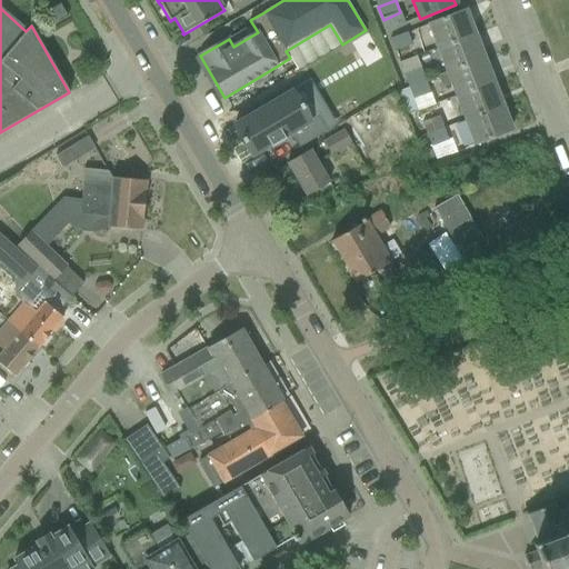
[(49,11),(56,23),(68,17),(60,5),(49,11)]
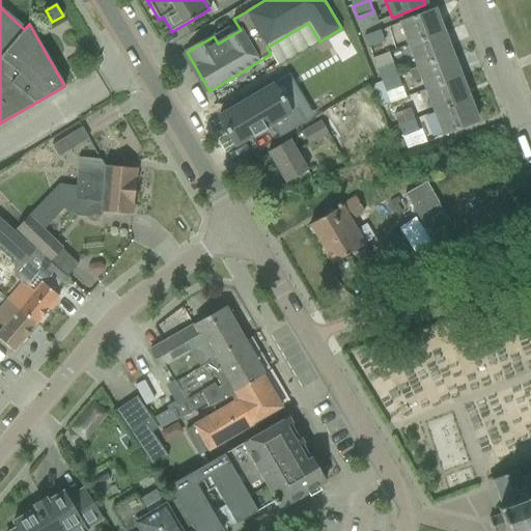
[(403,47),(403,48),(443,32),(434,9),(400,23),(410,45),(403,47)]
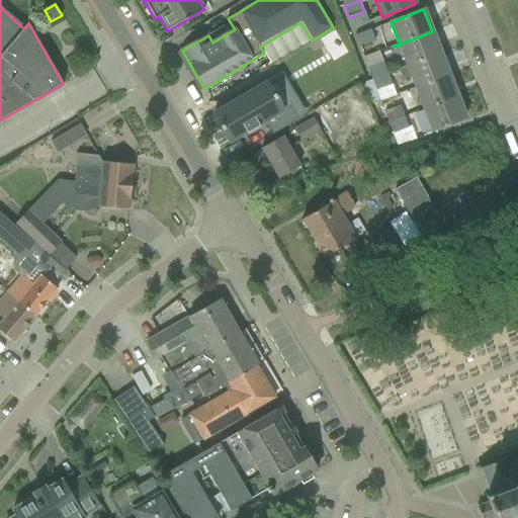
[(357,34),(355,35),(358,46),(360,46),(375,40),(371,29),(357,34)]
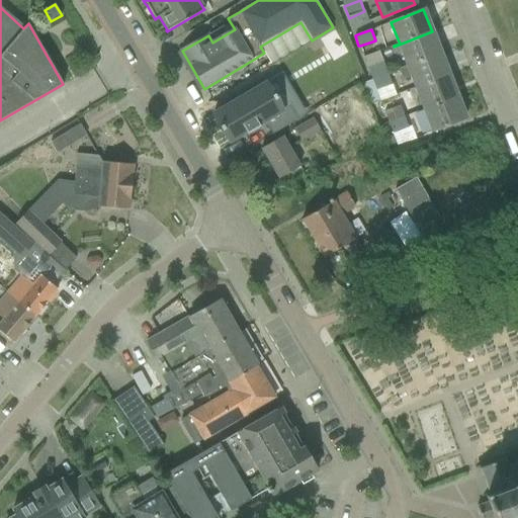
[(274,63),(293,98),(350,66),(331,31),(274,63)]
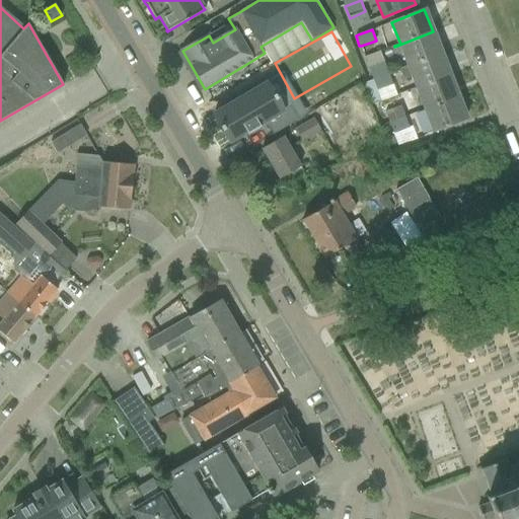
[(400,45),(409,66),(441,54),(433,31),(400,45)]
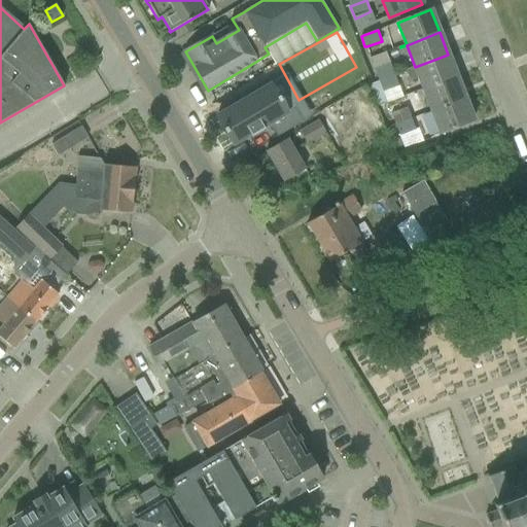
[(419,78),(423,89),(456,76),(448,55),(410,69),(410,70),(407,71),(411,82),(419,78)]
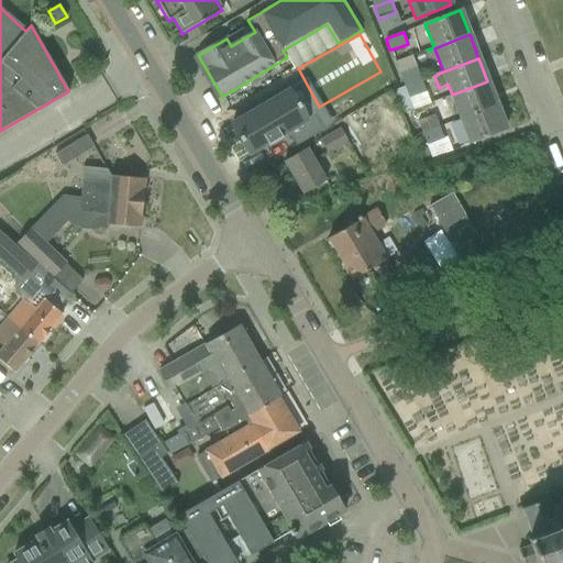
[(399,62),(396,63),(400,77),(404,87),(405,88),(406,88),(406,87),(421,80),(416,68),(404,73),(399,62)]
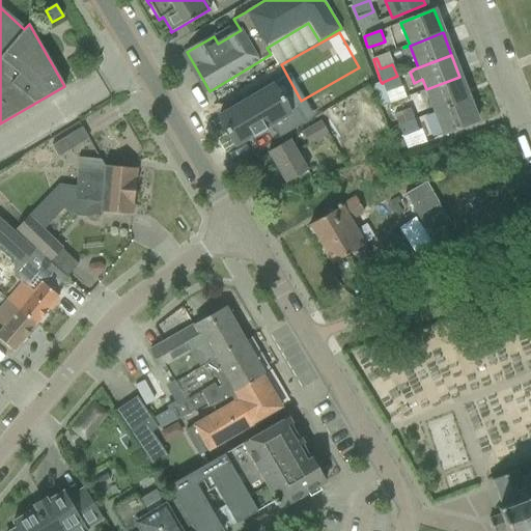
[(383,83),(382,83),(385,92),(401,86),(397,76),(383,82),(383,83)]
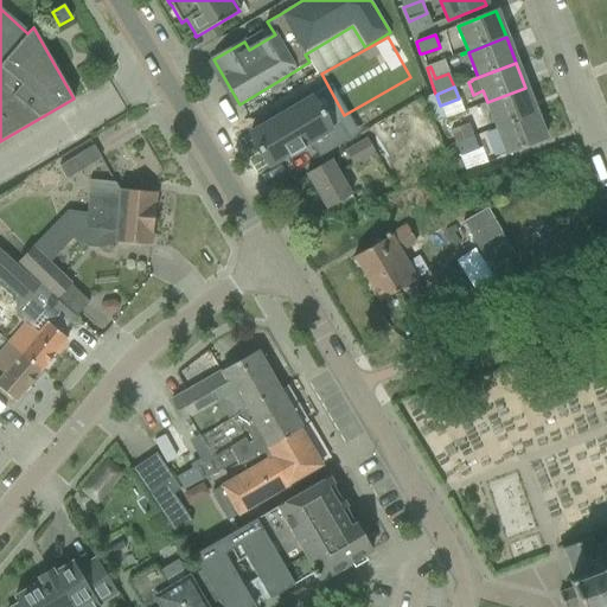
[(487,102),(498,128),(536,113),(525,88),(487,102)]
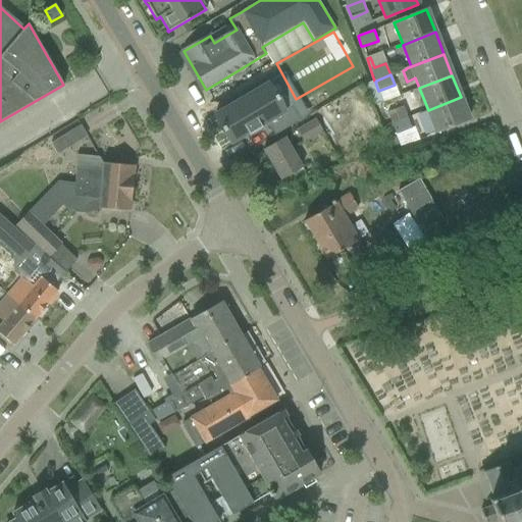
[(281,110),(265,84),(212,114),(228,143),(265,121),(272,136),(301,119),(292,104),(281,110)]
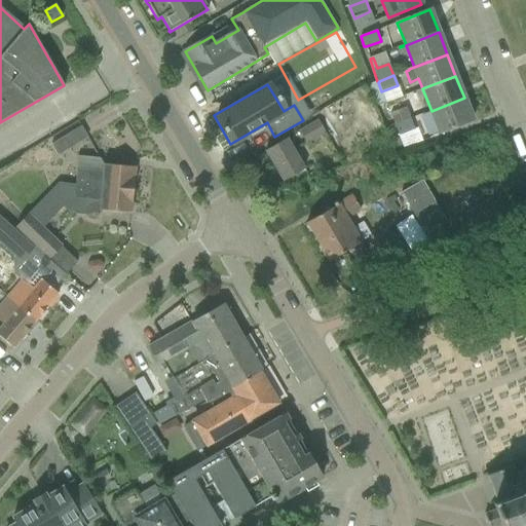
[(431,111),(440,134),(473,120),(464,98),(431,111)]
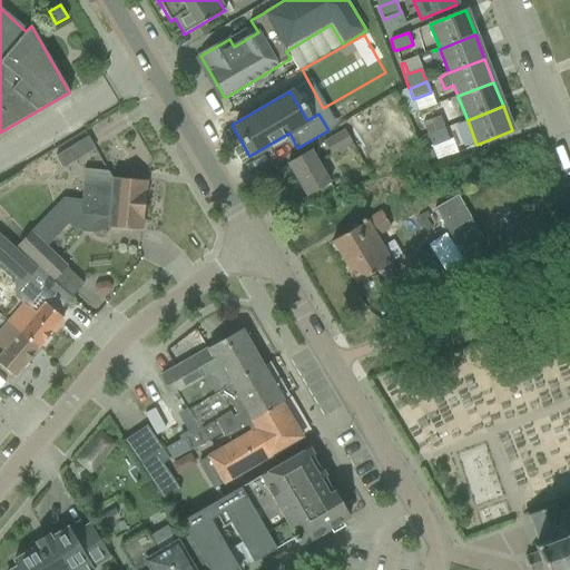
[(424,124),(429,135),(445,129),(441,117),(424,124)]
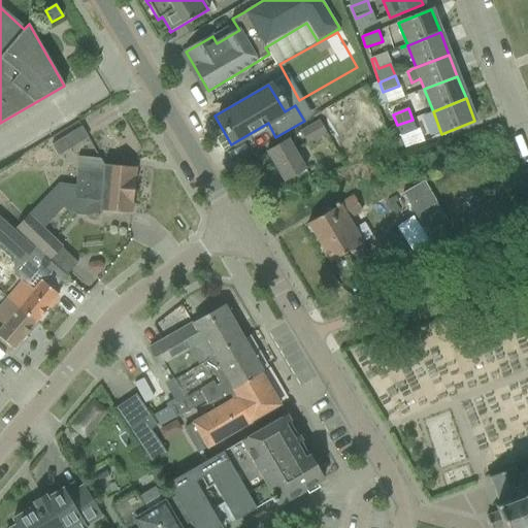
[(397,125),(405,147),(422,142),(413,120),(397,125)]
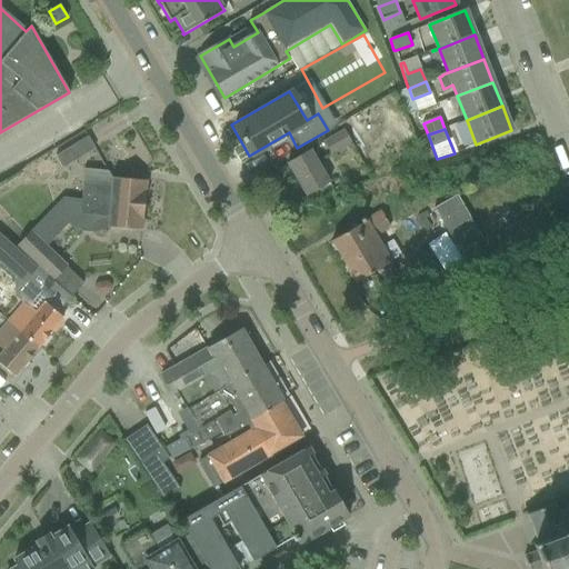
[(325,143),(332,156),(352,145),(345,131),(325,143)]
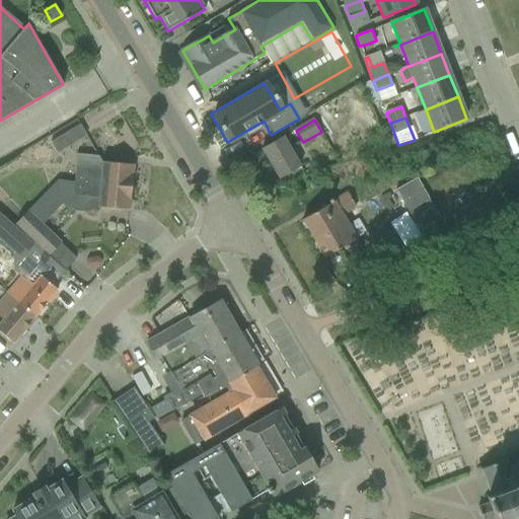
[(50,142),(57,154),(87,135),(80,124),(50,142)]
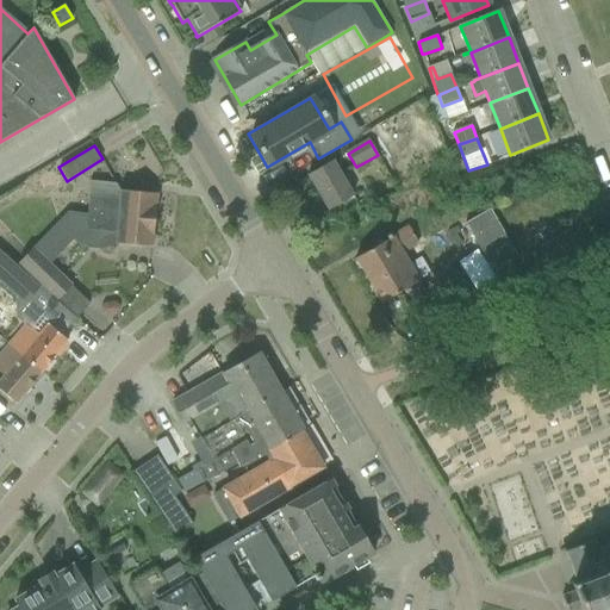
[(307,175),(318,193),(343,178),(334,161),(307,175)]
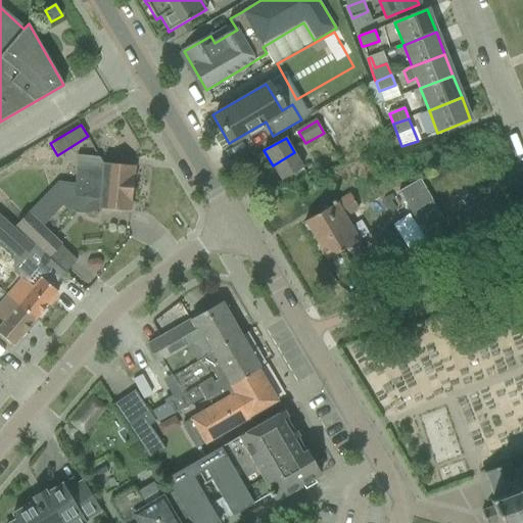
[(273,165),(282,181),(303,168),(294,152),(273,165)]
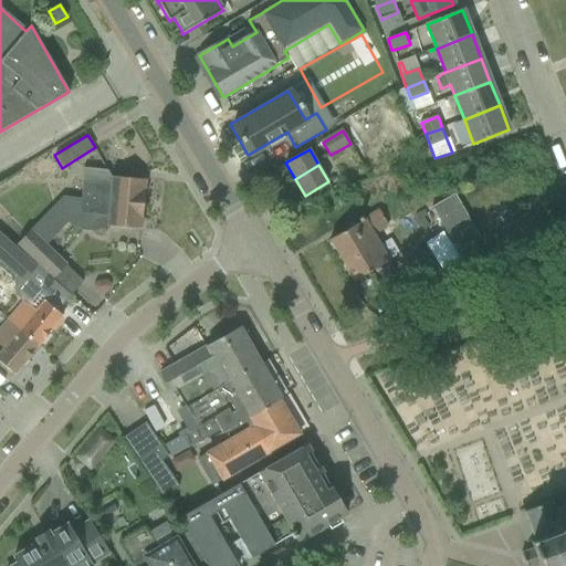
[(83,187),(82,199),(143,205),(145,180),(123,178),(109,178),(108,189),(83,187)]
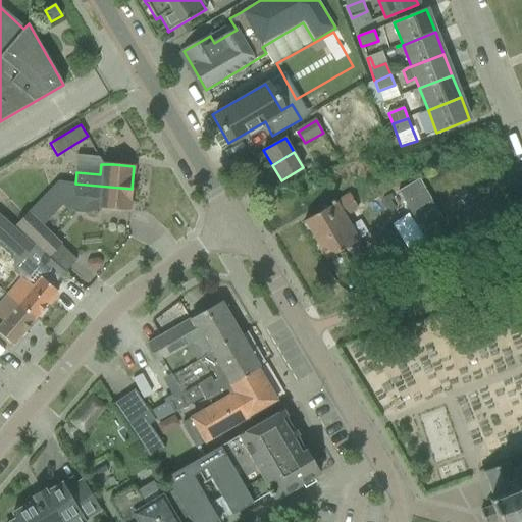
[(74,184),(73,197),(99,199),(99,208),(129,211),(132,189),(75,184),(74,184)]
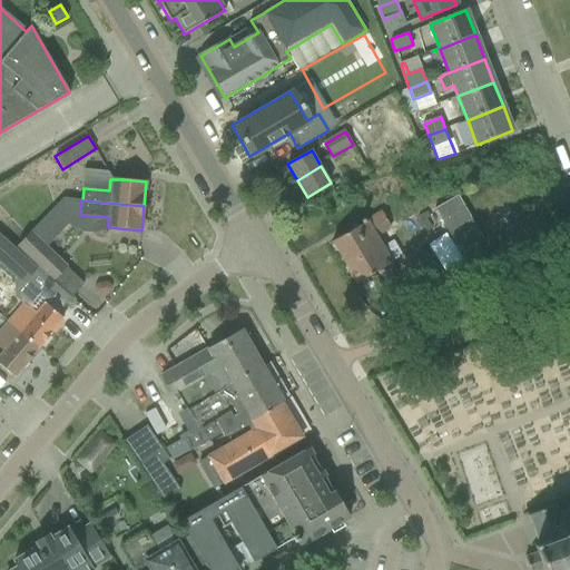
[(53,209),(18,246),(72,296),(84,284),(46,247),(68,225),(69,224),(53,209)]
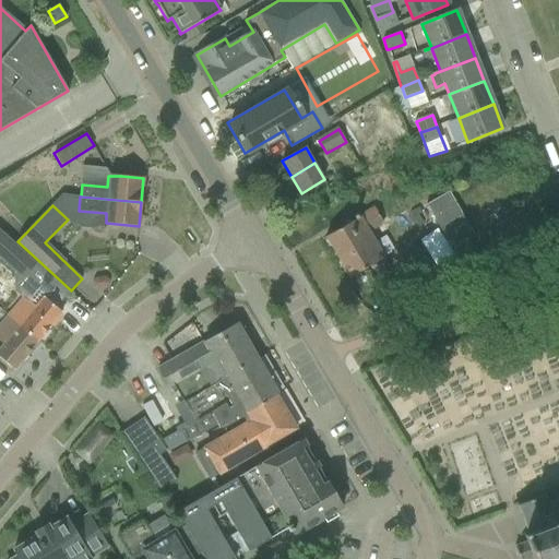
[(345,226),(326,237),(351,277),(366,269),(382,258),(378,250),(367,232),(382,223),(375,210),(345,226)]
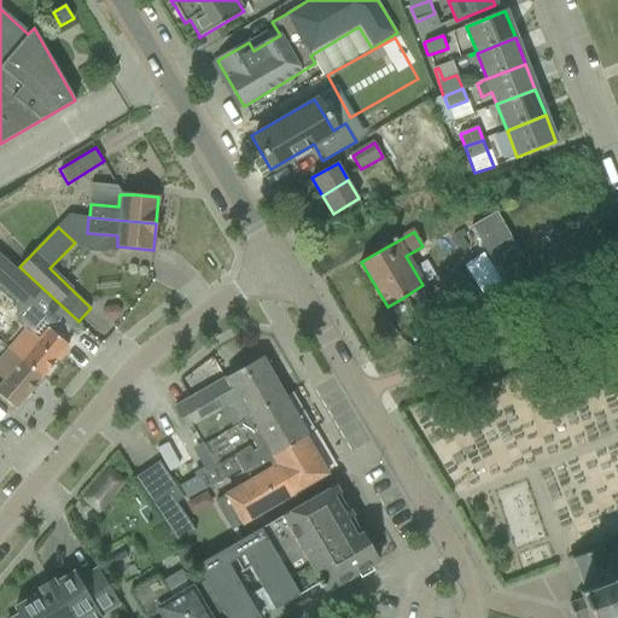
[(0,254),(0,281),(19,299),(17,303),(18,321),(27,328),(9,349),(42,377),(69,345),(62,340),(77,324),(65,313),(56,304),(39,290),(0,254)]
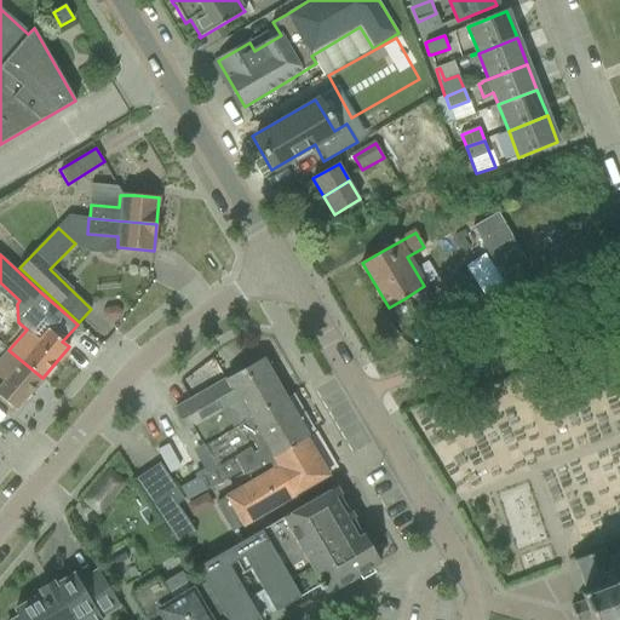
[(0,390),(0,397),(16,411),(42,378),(9,350),(0,360),(0,378),(6,384),(0,390)]
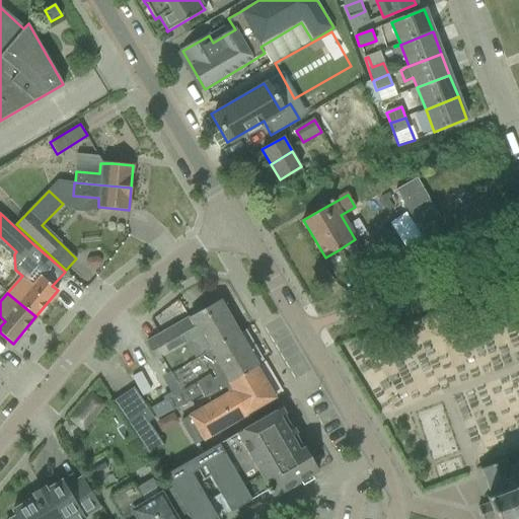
[(219,300),(146,343),(157,361),(161,359),(169,372),(208,350),(209,352),(239,335),(219,300)]
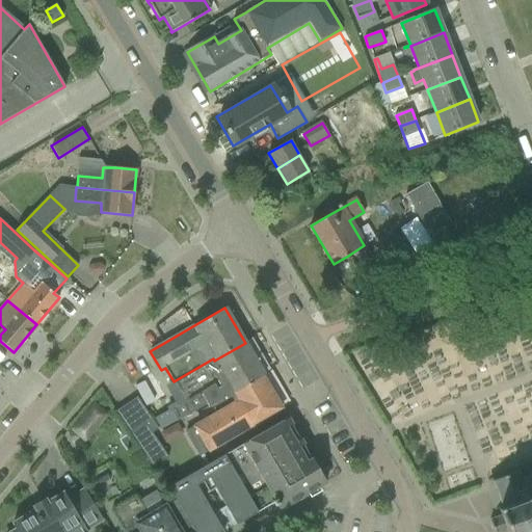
[(182,403),(154,420),(161,430),(188,415),(207,404),(209,406),(212,404),(262,375),(263,374),(245,343),(214,361),(213,358),(174,381),(185,401),(182,403)]
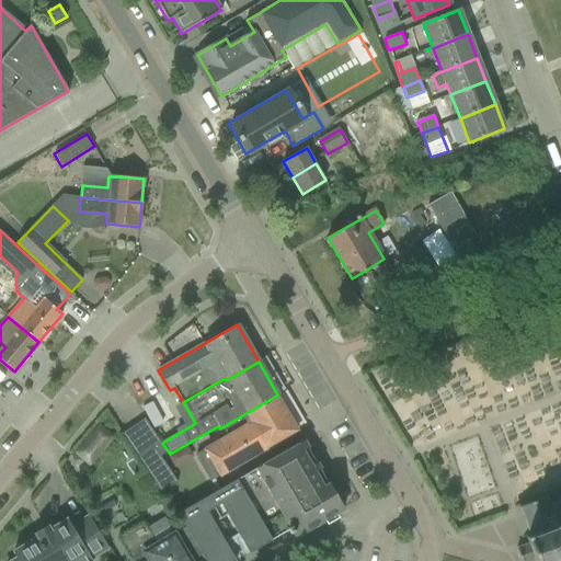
[(205,449),(195,456),(210,481),(220,476),(297,431),(276,396),(224,426),(229,436),(205,450),(205,449)]
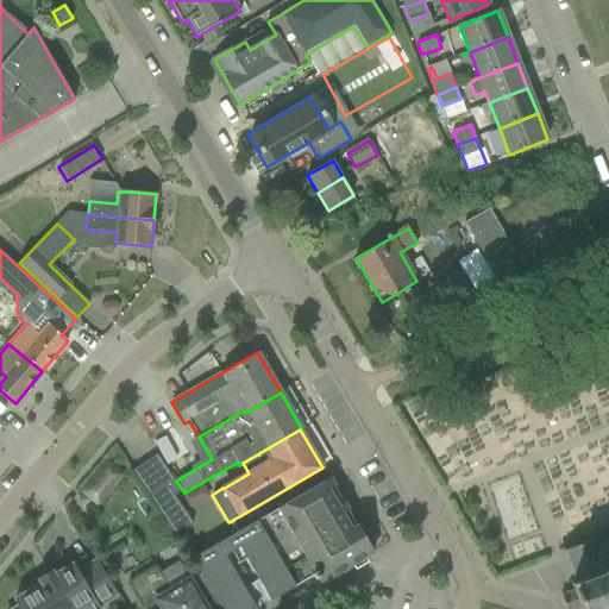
[(93,506),(115,484),(102,470),(80,491),(93,506)]
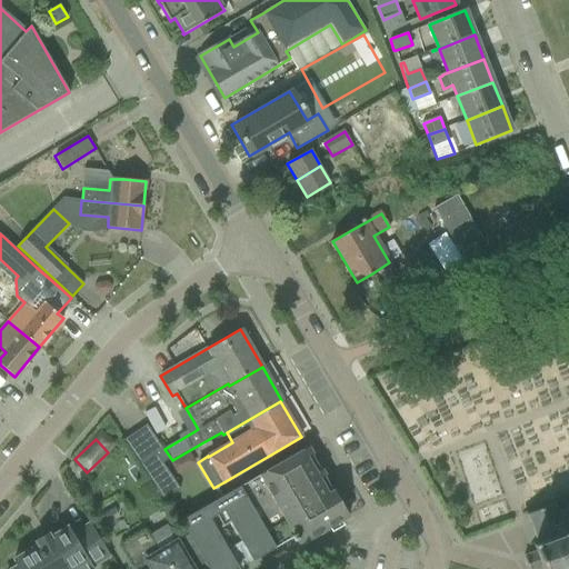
[(308,448),(180,521),(189,536),(205,563),(208,568),(238,568),(217,531),(230,522),(252,561),(292,539),(295,542),(299,540),(301,545),(329,528),(331,532),(343,526),(341,521),(349,517),(335,491),(333,492),(308,448)]
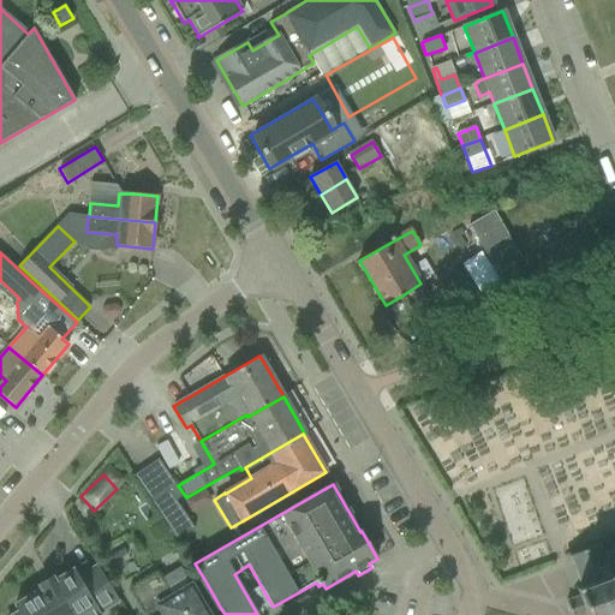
[(150,500),(178,541),(196,529),(168,489),(150,500)]
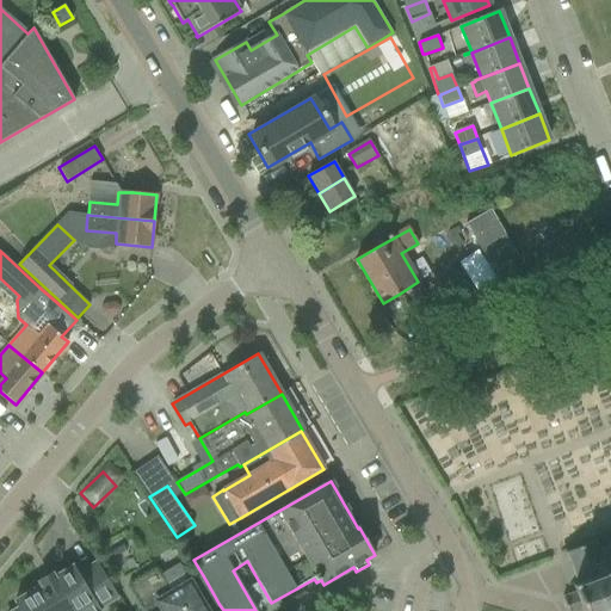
[(610,610),(610,544),(597,550),(594,542),(566,553),(578,584),(573,586),(575,592),(562,598),(567,610),(610,610)]
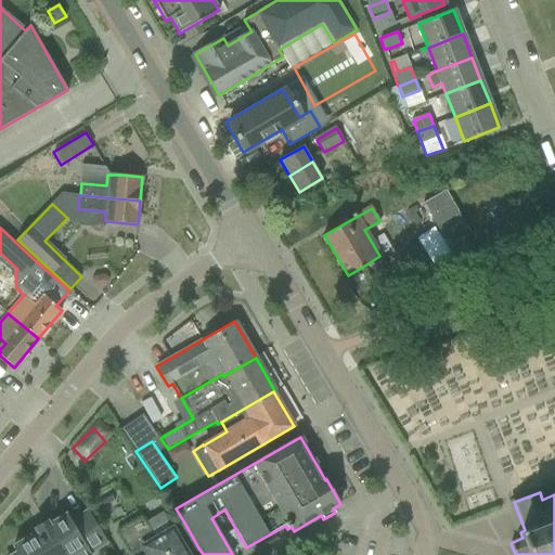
[(87,554),(107,542),(89,511),(72,521),(66,514),(51,524),(49,520),(36,528),(38,531),(22,542),(14,546),(17,552),(13,554),(87,554)]
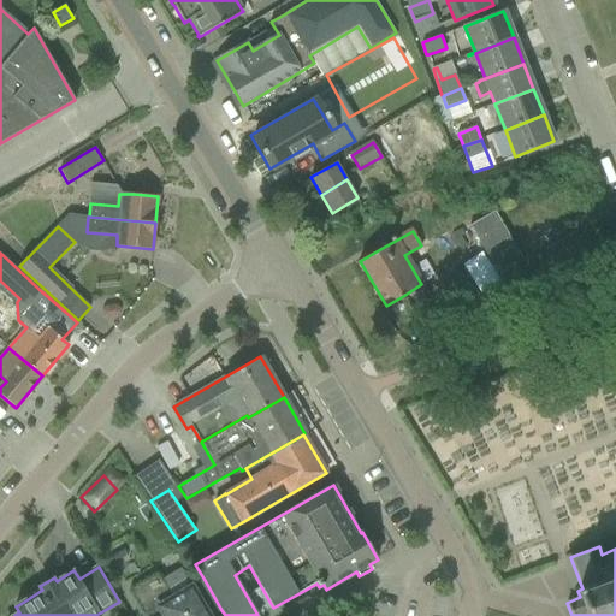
[(158,575),(129,592),(132,596),(143,615),(158,608),(163,615),(212,615),(221,610),(205,580),(191,587),(177,596),(171,599),(158,575)]
